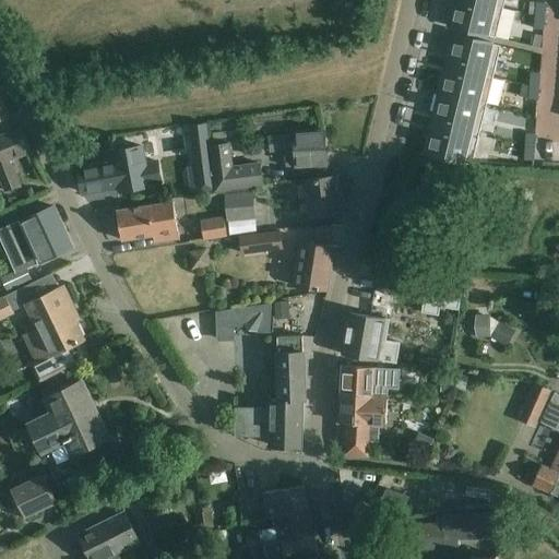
[(454,0),(449,26),(496,38),(503,8),(473,0),(454,0)]
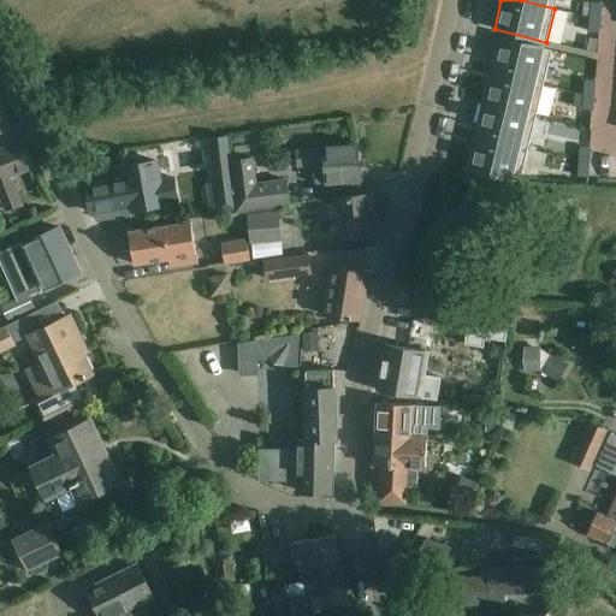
[(590,18),(600,18),(602,4),(591,3),(590,18)]
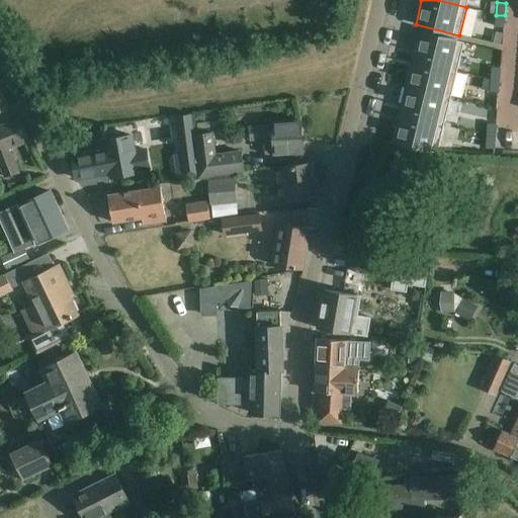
[(496,27),(504,27),(505,15),(496,15),(496,27)]
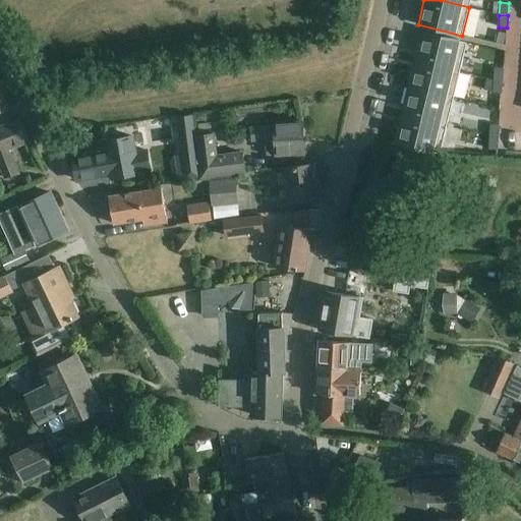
[(415,60),(460,71),(467,43),(422,32),(415,60)]
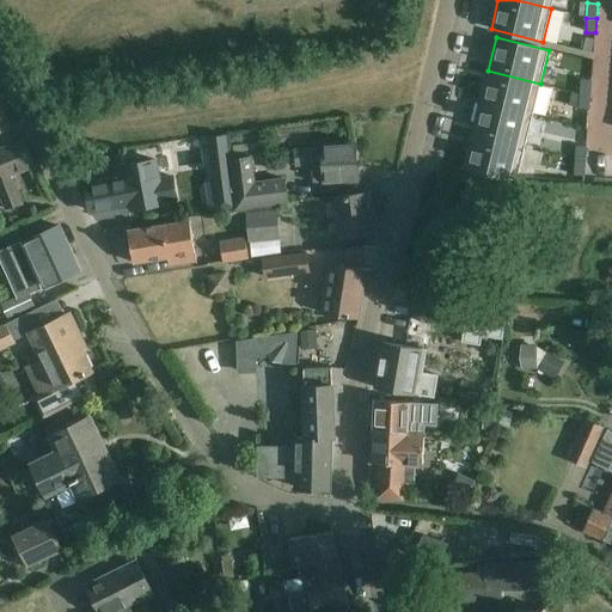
[(481,103),(532,116),(540,84),(488,71),(481,103)]
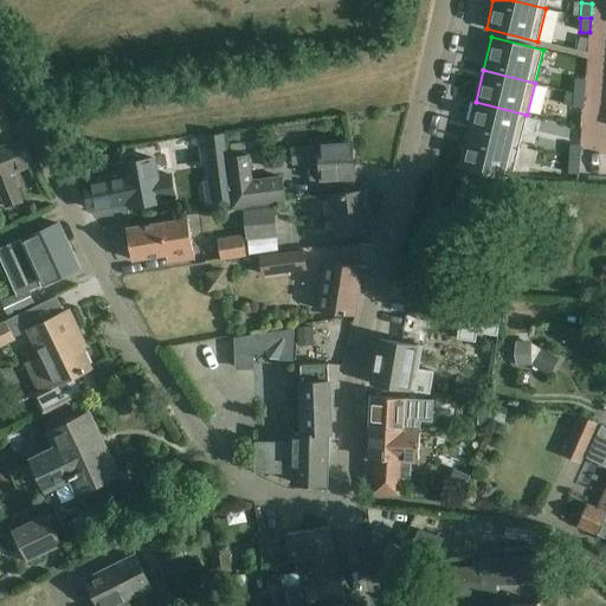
[(575,94),(585,94),(586,79),(577,79),(575,94)]
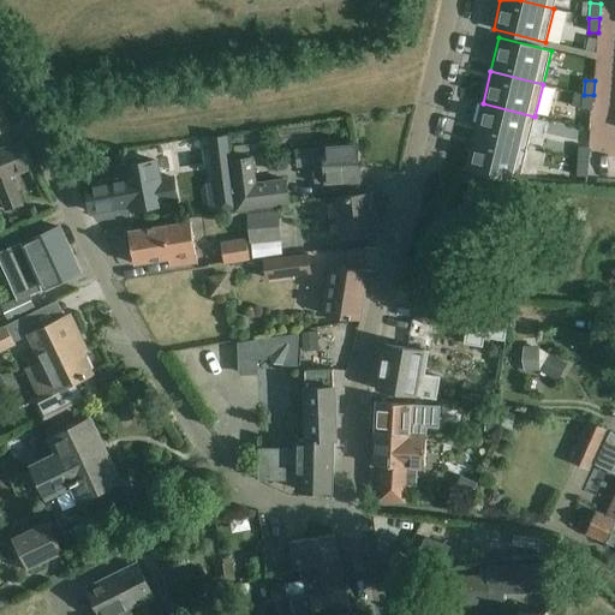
[(583,109),(592,109),(593,95),(584,95),(583,109)]
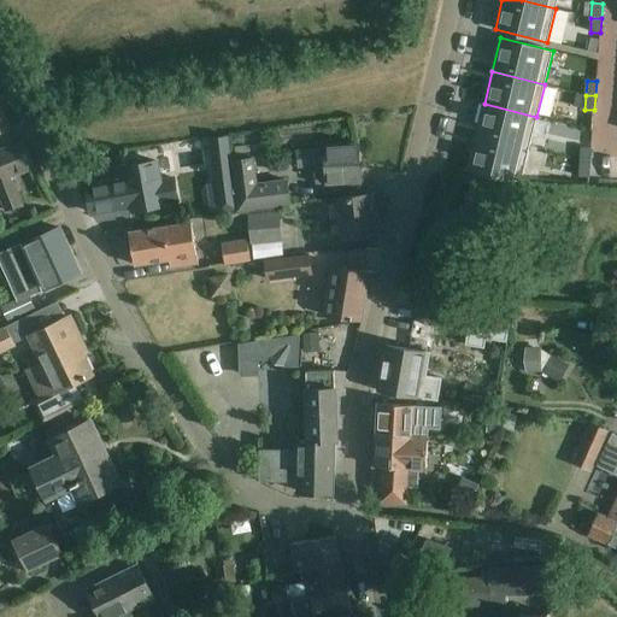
[(476,136),(529,150),(536,117),(485,104),(476,136)]
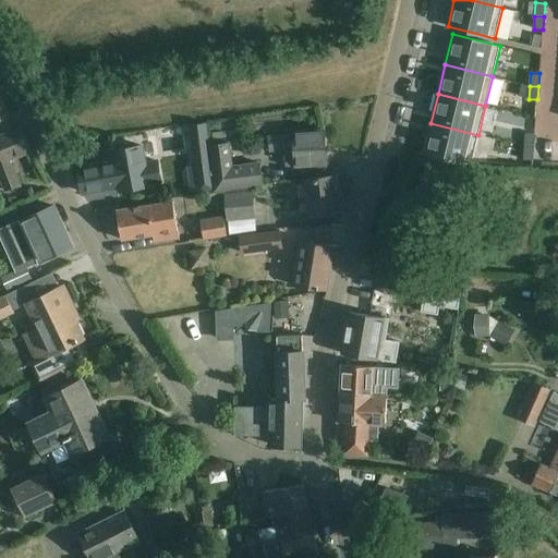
[(0,120),(9,116),(0,96),(0,120)]
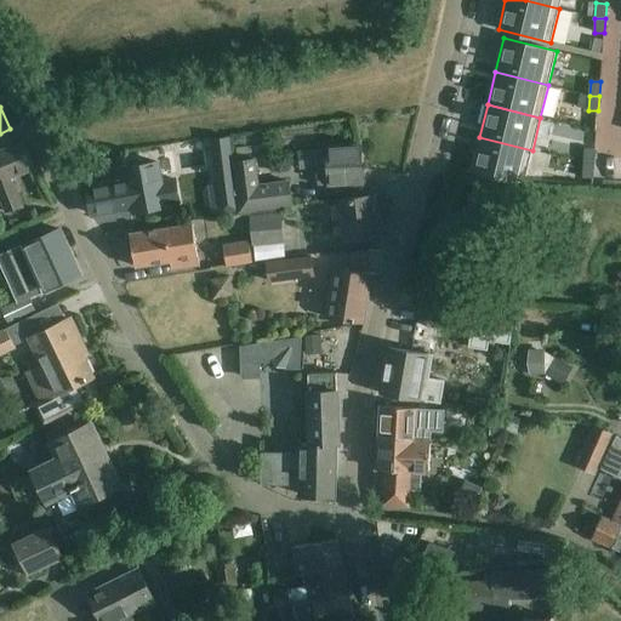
[(525,181),(533,151),(479,137),(472,171),(524,184),(525,181)]
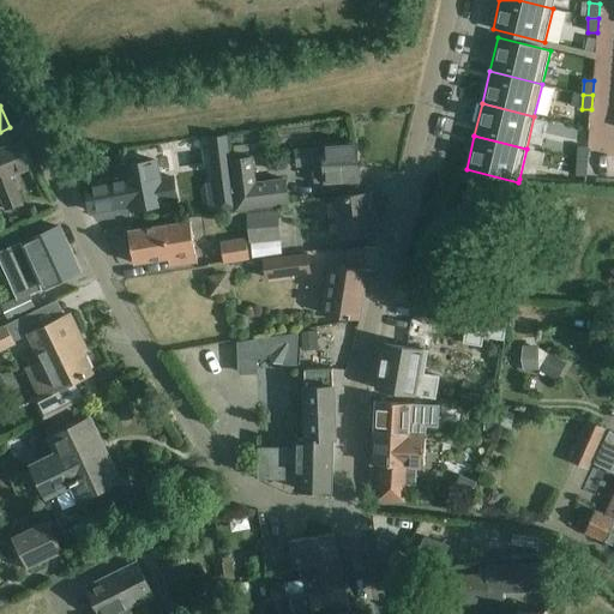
[(0,149),(0,196),(6,211),(22,204),(11,175),(34,167),(23,142),(0,149)]
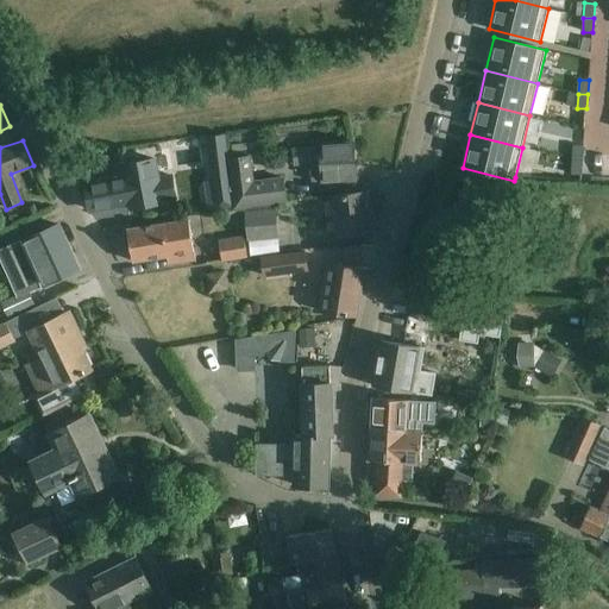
[(353,142),(330,143),(321,143),(321,146),(293,150),(294,167),(311,165),(312,182),(355,181),(353,142)]
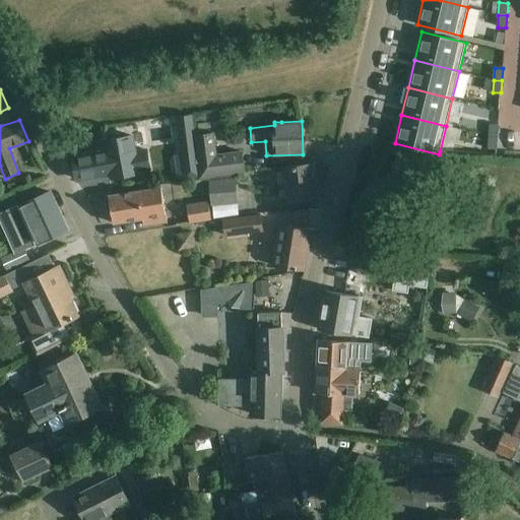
[(497,137),(498,132),(498,125),(490,125),(489,137),(497,137)]
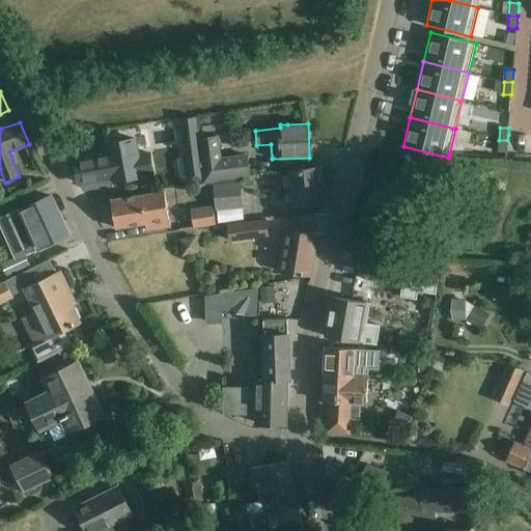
[(218,137),(200,139),(205,180),(249,175),(247,156),(220,159),(218,137)]
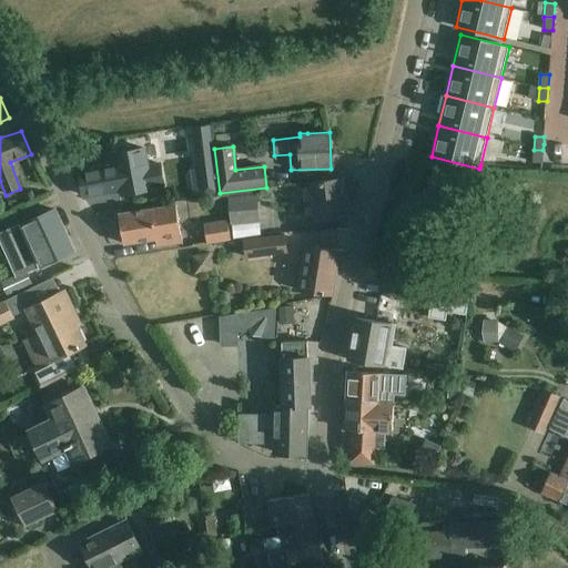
[(80,172),(84,196),(122,190),(122,194),(151,189),(151,186),(164,184),(160,164),(148,168),(144,149),(115,154),(115,158),(117,165),(80,172)]
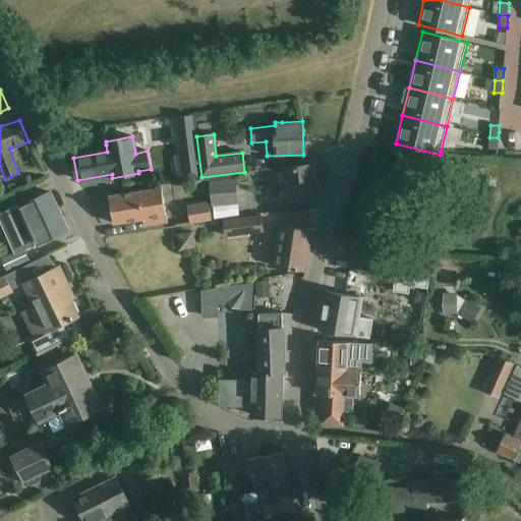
[(498,137),(489,137),(488,150),(498,150),(498,137)]
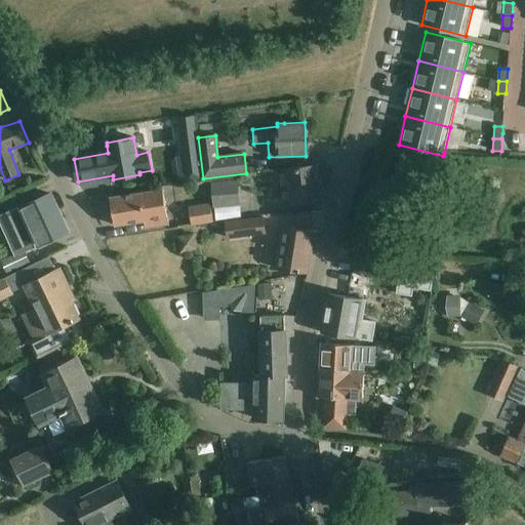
[(198,155),(183,157),(178,163),(180,180),(201,177),(198,155)]
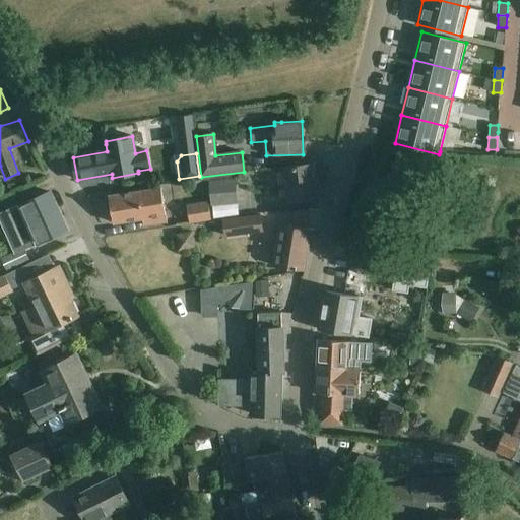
[(313,165),(293,168),(284,169),(289,202),(318,198),(313,165)]
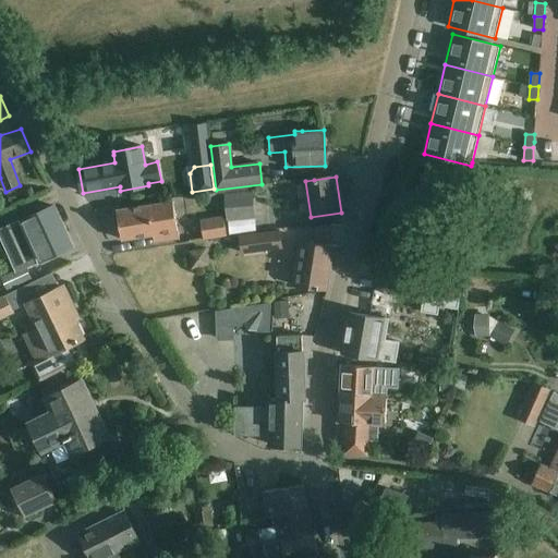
[(226,194),(228,220),(254,218),(252,192),(226,194)]
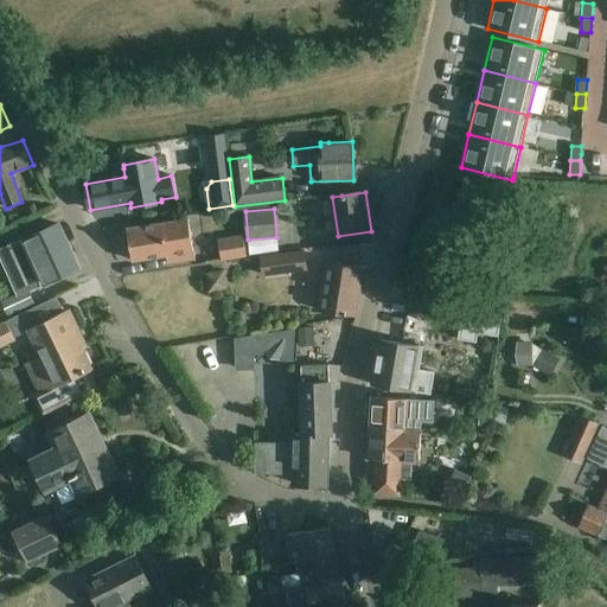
[(167,256),(168,264),(195,260),(189,221),(128,229),(133,261),(167,256)]
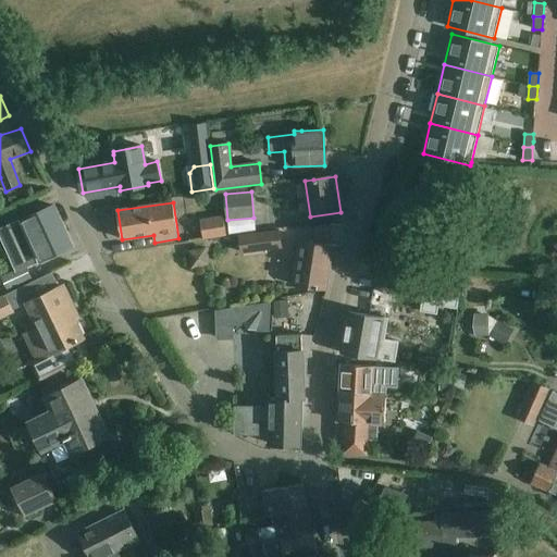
[(52,206),(33,215),(22,220),(28,236),(22,238),(34,264),(72,247),(52,206)]
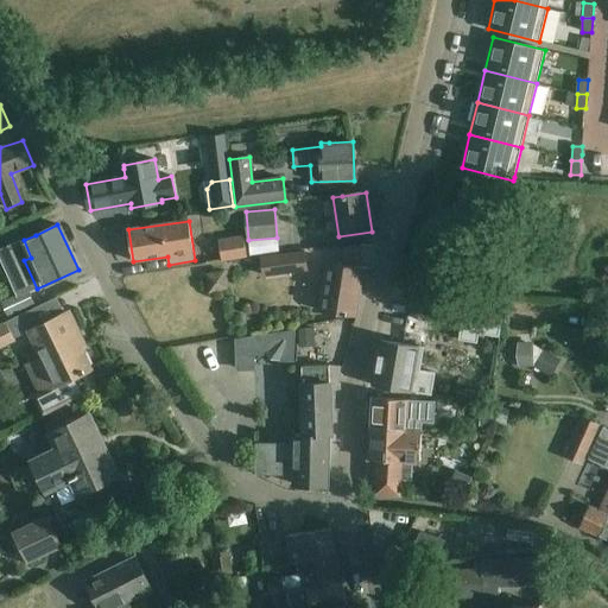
[(244,239),(219,242),(221,260),(247,257),(244,239)]
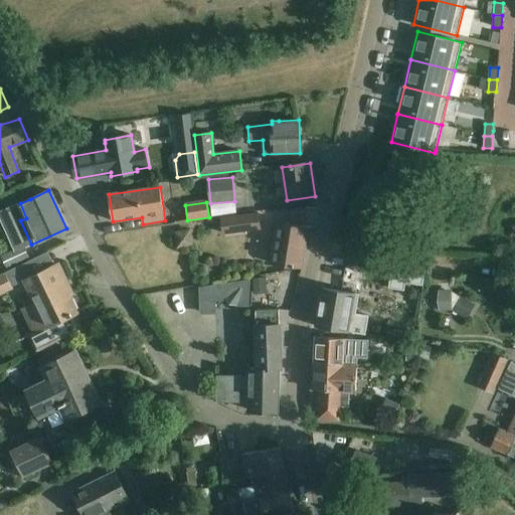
[(221,218),(223,234),(260,229),(258,213),(221,218)]
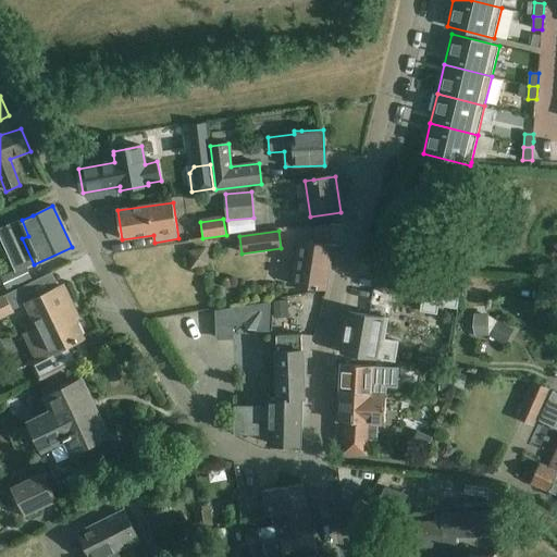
[(293,285),(326,289),(333,247),(298,242),(293,285)]
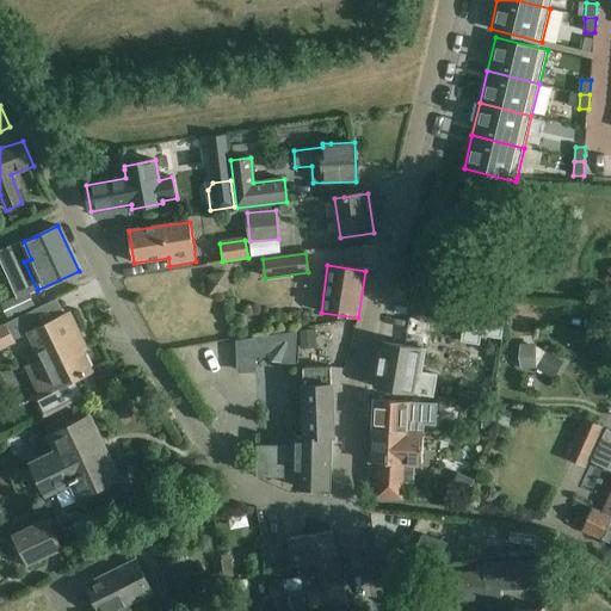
[(1,306),(8,321),(36,309),(29,292),(1,306)]
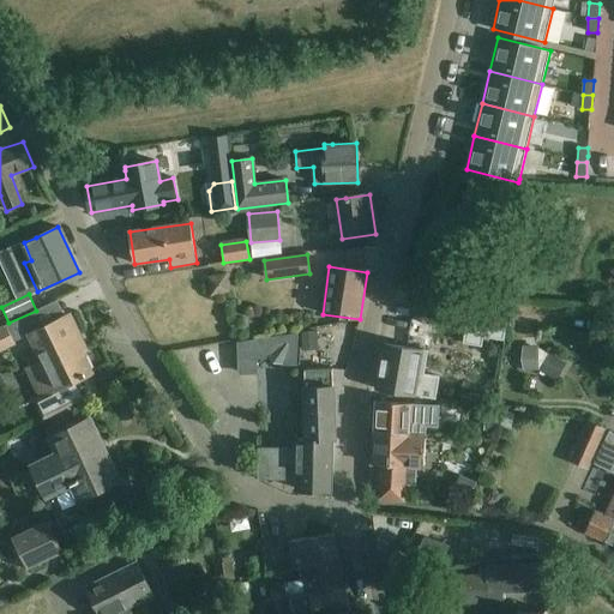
[(468,314),(463,343),(482,347),(483,337),(504,341),(507,321),(468,314)]
